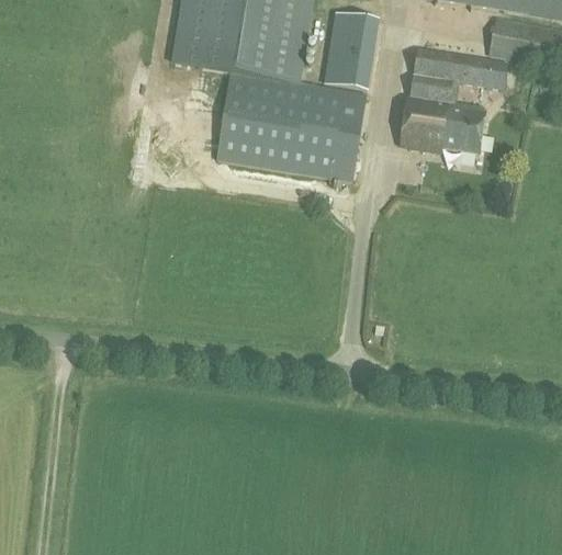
[(296,81),(310,0),(184,0),(175,61),(229,70),(215,159),(352,181),(367,92),(296,81)]
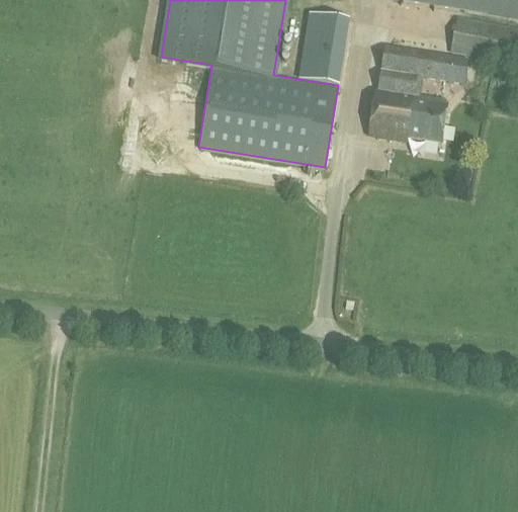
[(412,0),(517,16),(517,0),(412,0)]
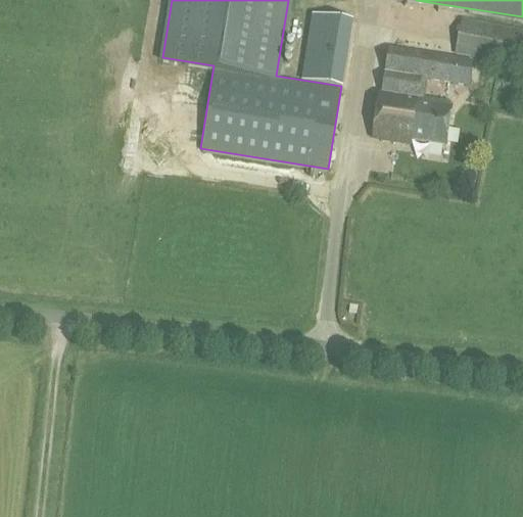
[(352,16),(312,10),(301,77),(341,82),(352,16)]
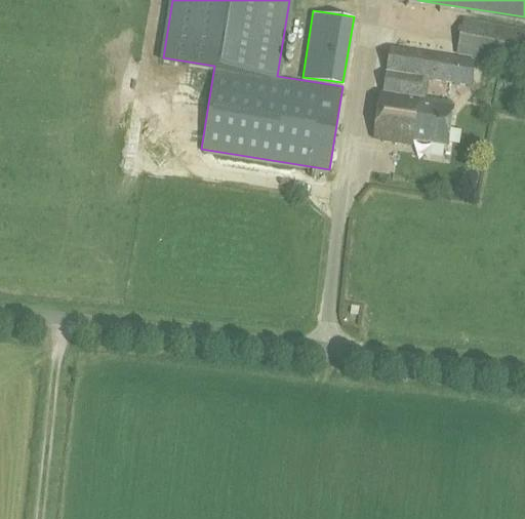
[(524,26),(463,14),(456,48),(524,62),(524,26)]
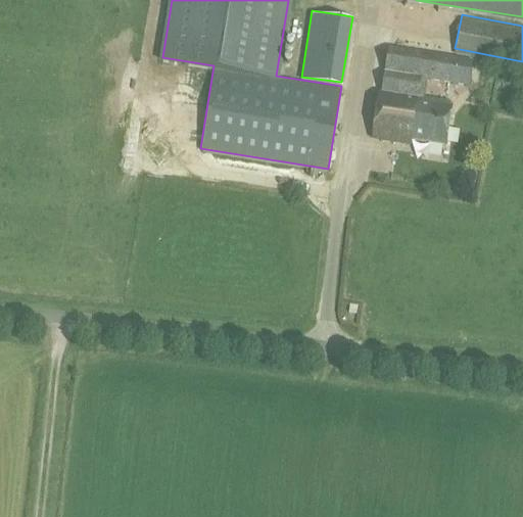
[(410,141),(411,137),(446,142),(453,101),(421,96),(425,76),(470,83),(472,72),(474,56),(387,42),(371,135),(410,141)]
